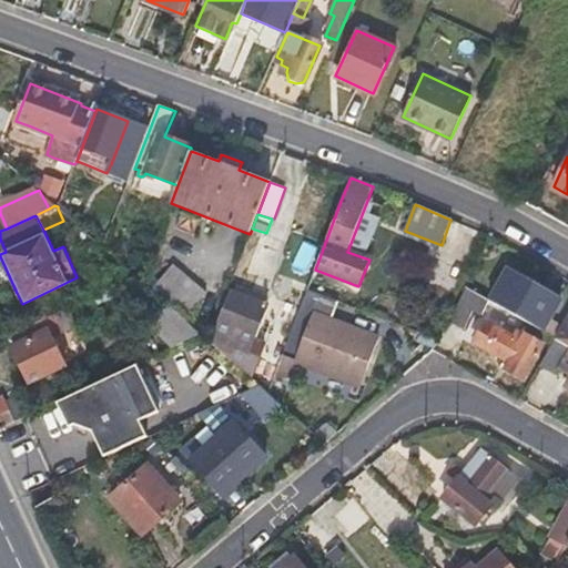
[(204,293),(193,284),(172,265),(154,287),(156,291),(183,314),(185,315),(204,293)]
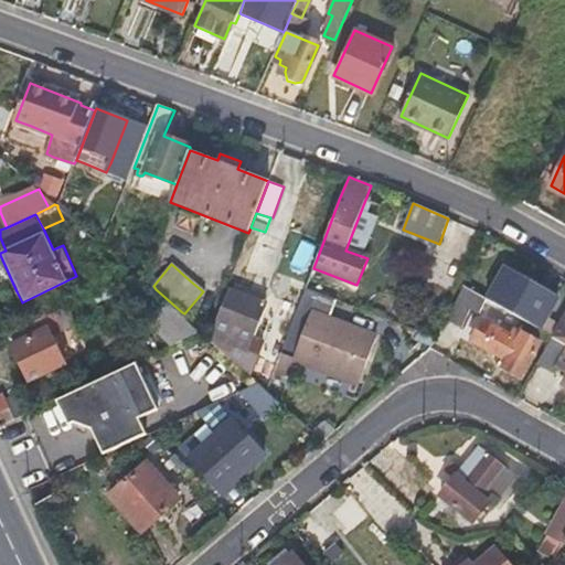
[(555,297),(503,267),(486,299),(500,308),(539,329),(555,297)]
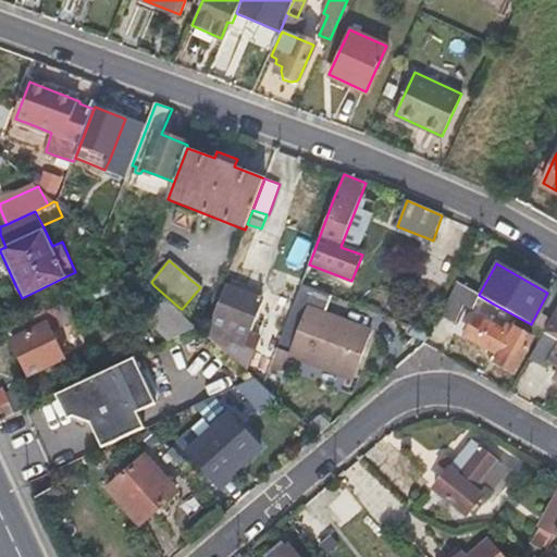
[(479,295),(478,294),(467,288),(455,282),(440,311),(454,319),(466,299),(472,302),(489,311),(493,304),(479,295)]
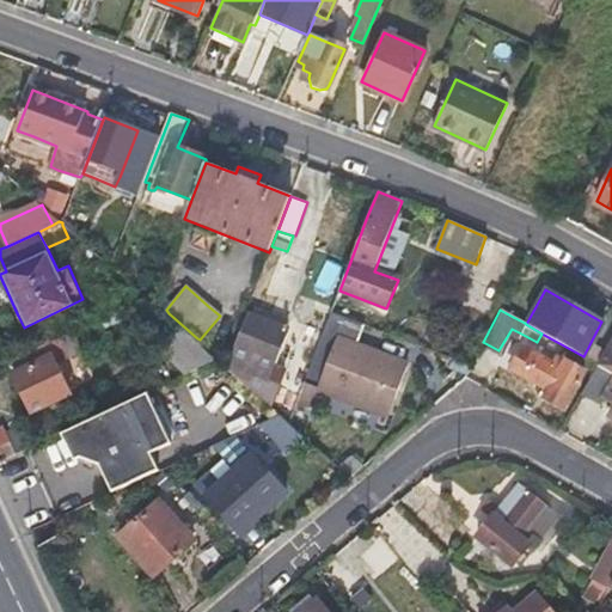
[(396,397),(409,366),(359,346),(366,324),(331,312),(304,381),(323,390),(381,411),(387,396),(396,397)]
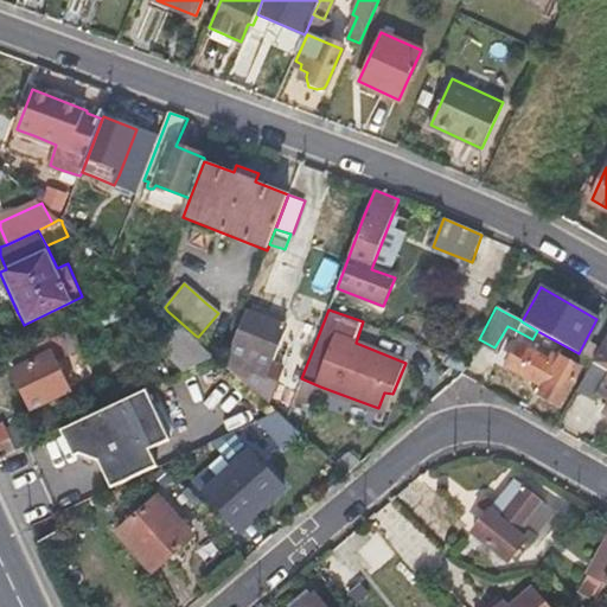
[(270,362),(285,326),(247,311),(227,362),(264,377),(272,379),(278,364),(270,362)]
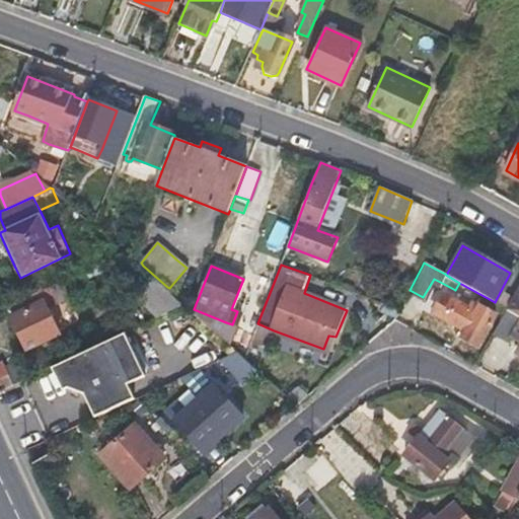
[(8,306),(12,316),(10,317),(25,350),(57,336),(58,332),(45,307),(80,290),(74,275),(59,282),(31,296),(8,306)]
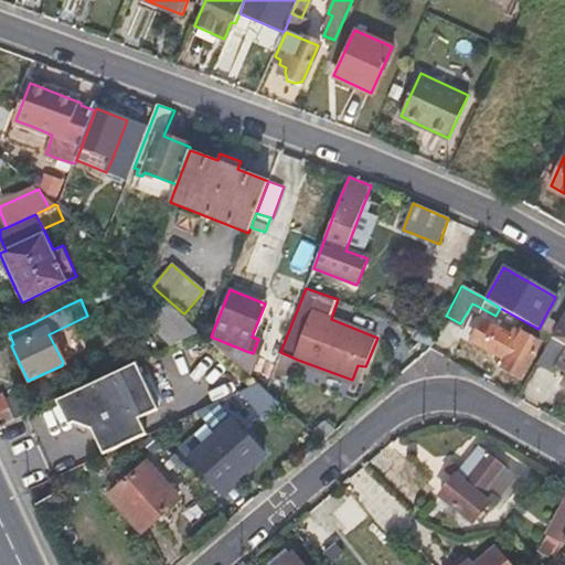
[(178,348),(195,327),(167,302),(149,323),(178,348)]
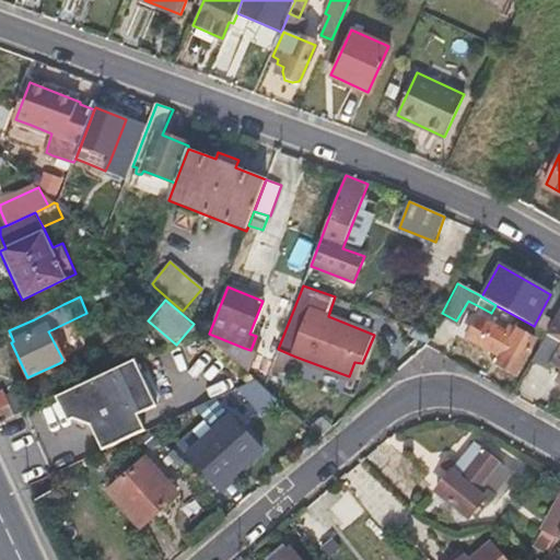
[(559,339),(559,308),(546,333),(559,339)]
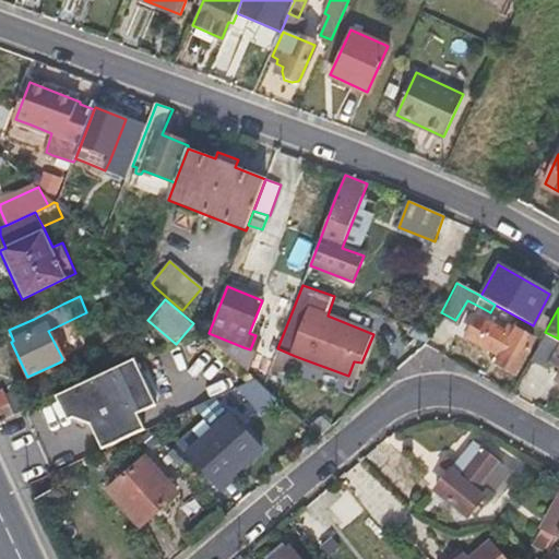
[(513,367),(532,335),(508,322),(504,329),(478,314),(467,332),(479,341),(502,354),(500,359),(513,367)]
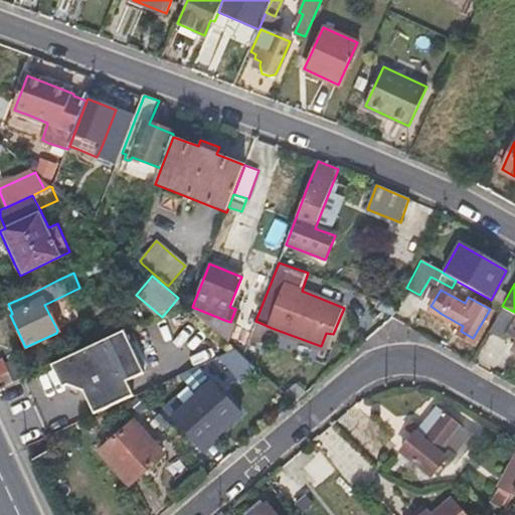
[(514,312),(502,306),(489,329),(504,338),(513,322),(514,322),(514,343),(512,349),(514,350),(514,312)]
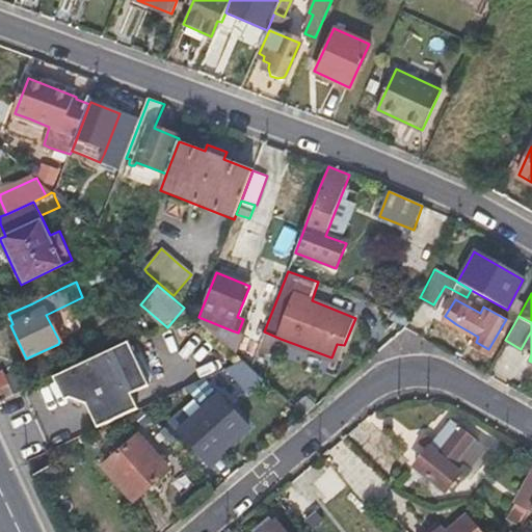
[(274,354),(281,339),(264,331),(258,348),(274,354)]
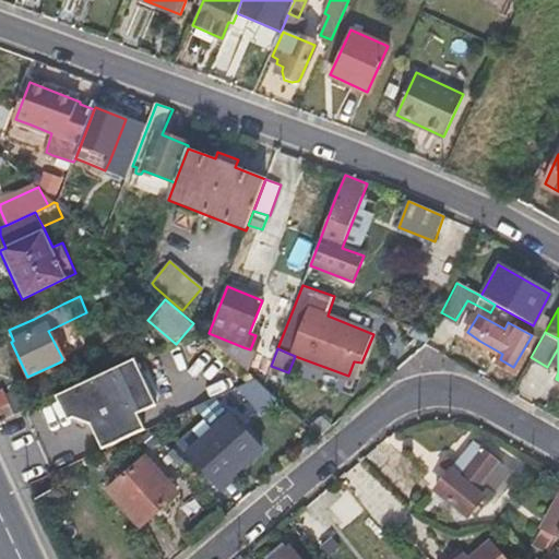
[(67,421),(72,419),(90,425),(100,451),(144,430),(137,415),(155,406),(134,359),(61,393),(56,395),(67,421)]
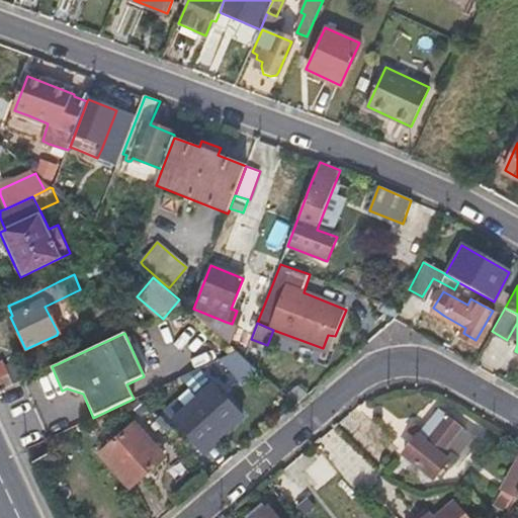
[(239,374),(249,363),(235,351),(218,359),(229,371),(239,374)]
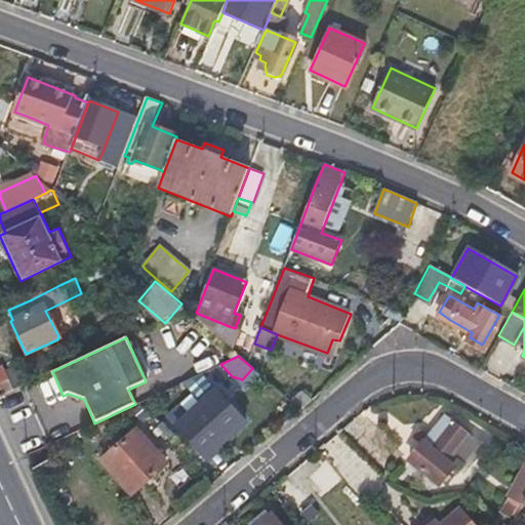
[(11,391),(0,366),(0,394),(1,396),(11,391)]
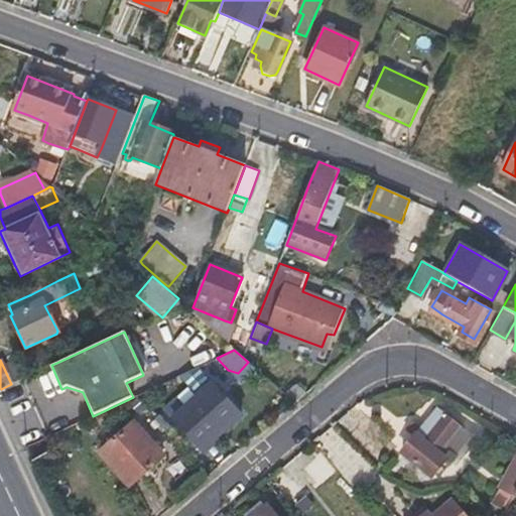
[(213,437),(238,413),(214,385),(207,376),(166,412),(203,456),(216,441),(213,437)]
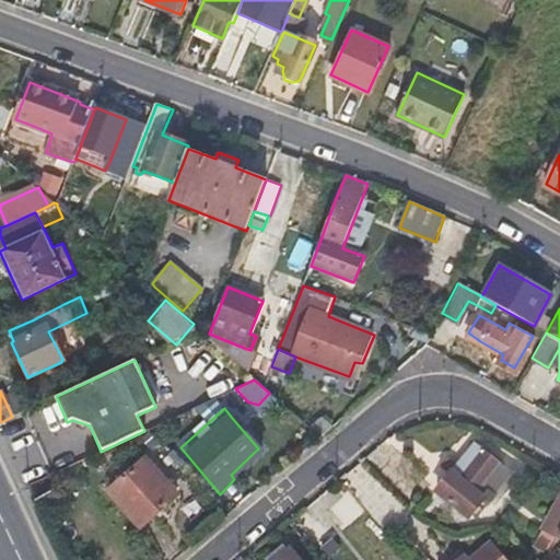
[(479,485),(480,483),(496,464),(471,445),(435,492),(466,517),(486,493),(478,488),(479,485)]
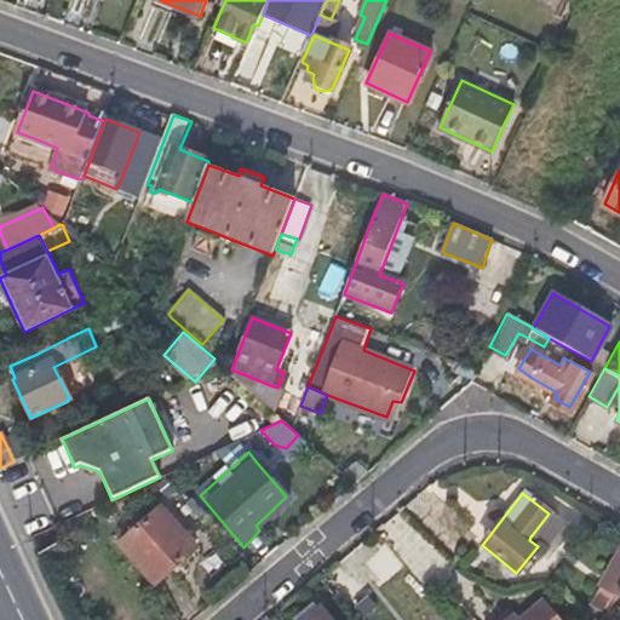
[(194,546),(159,507),(135,528),(118,541),(153,581),(194,546)]
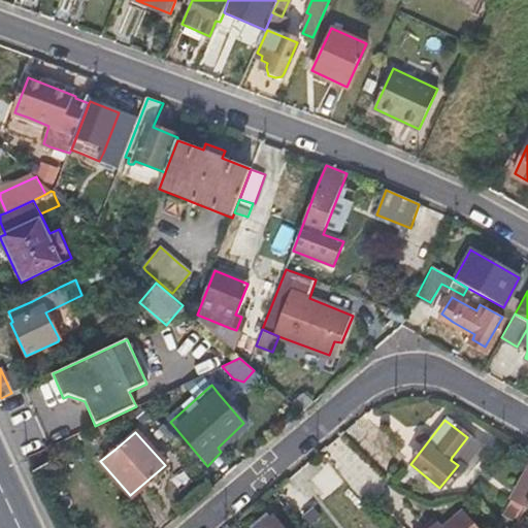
[(525,505),(527,500),(527,466),(510,499),(525,505)]
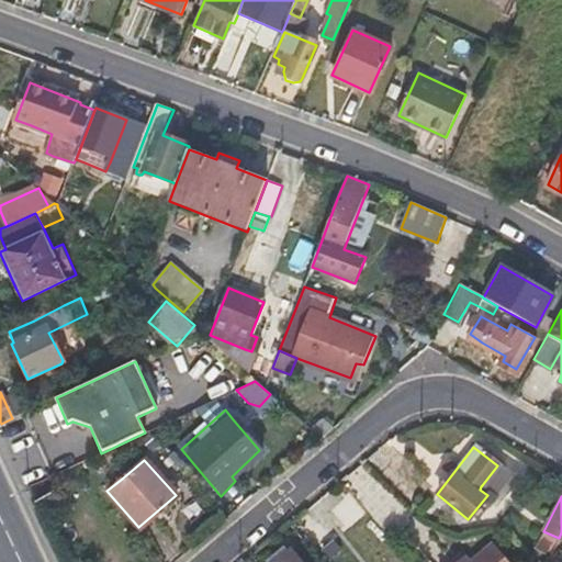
[(469,561),(464,557),(458,561),(507,561),(492,544),(470,561),(469,561)]
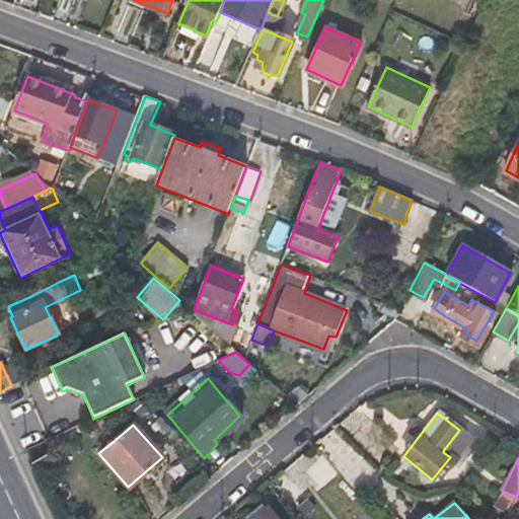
[(277,518),(268,507),(260,515),(253,518),(277,518)]
